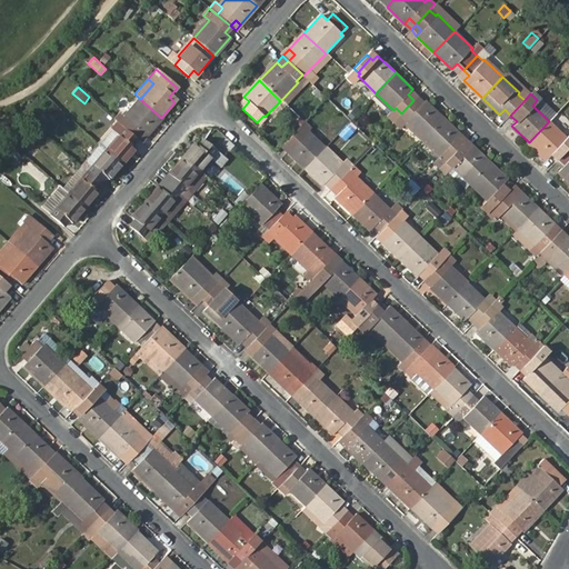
[(423,103),(417,97),(413,100),(420,106),(423,103)]
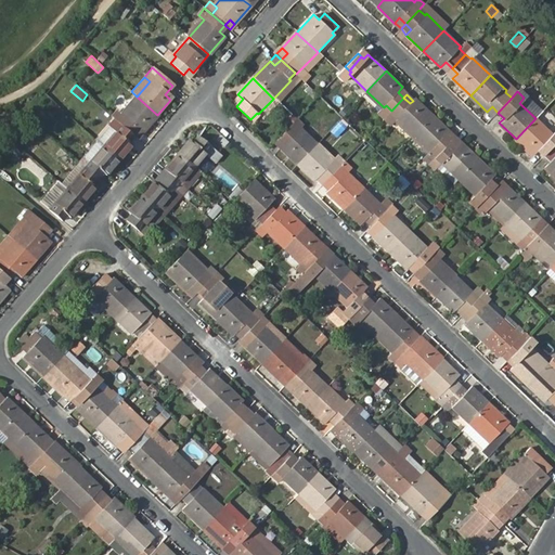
[(141,133),(157,115),(137,97),(116,121),(130,134),(136,128),(141,133)]
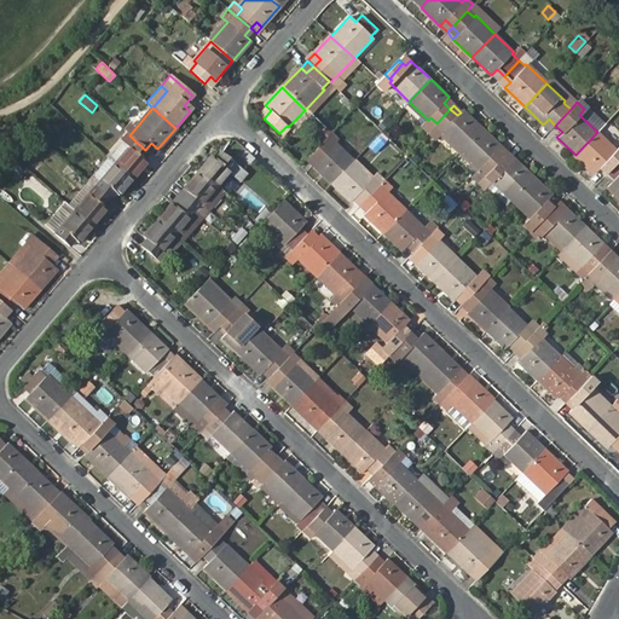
[(461,150),(481,128),(462,110),(461,113),(457,115),(450,109),(437,123),(429,131),(437,137),(441,132),(461,150)]
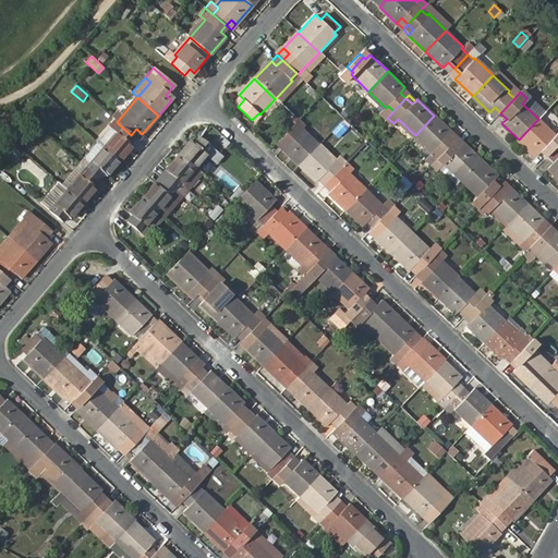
[(450,131),(434,116),(415,135),(432,152),(427,155),(434,161),(452,142),(446,136),(450,131)]
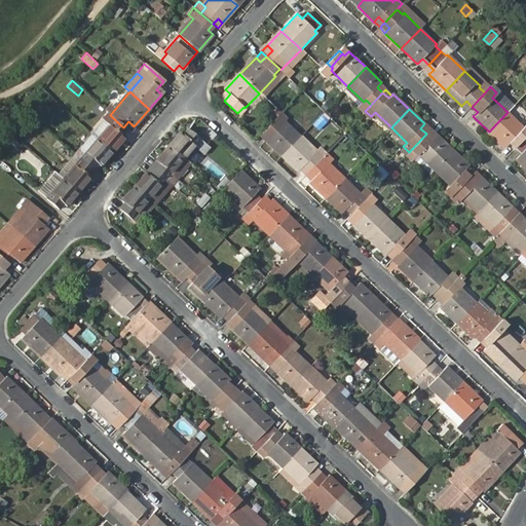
[(508,112),(489,132),(504,147),(510,142),(515,148),(525,136),(525,132),(522,128),(523,127),(508,112)]
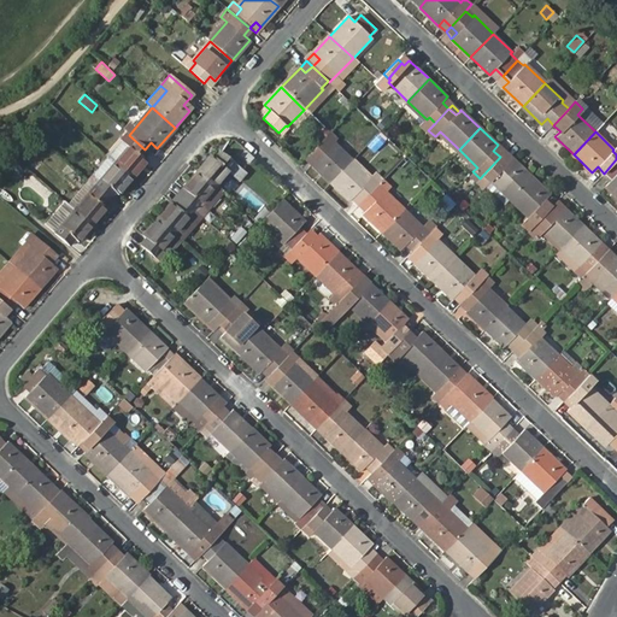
[(113,164),(131,178),(145,163),(142,159),(148,152),(145,150),(129,135),(128,134),(119,142),(127,148),(113,164)]
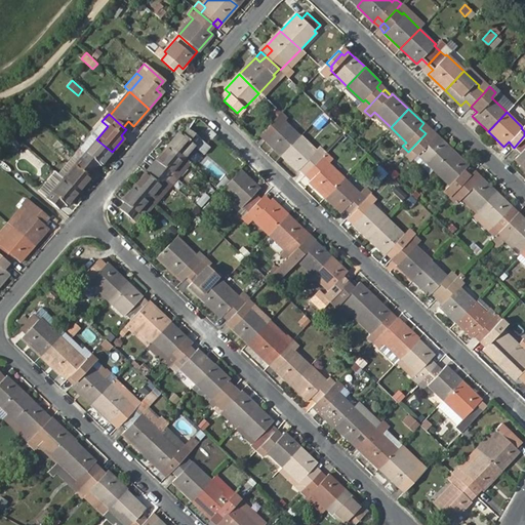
[(276,117),(264,130),(269,135),(265,140),(281,156),(299,136),(283,121),(282,122),(276,117)]
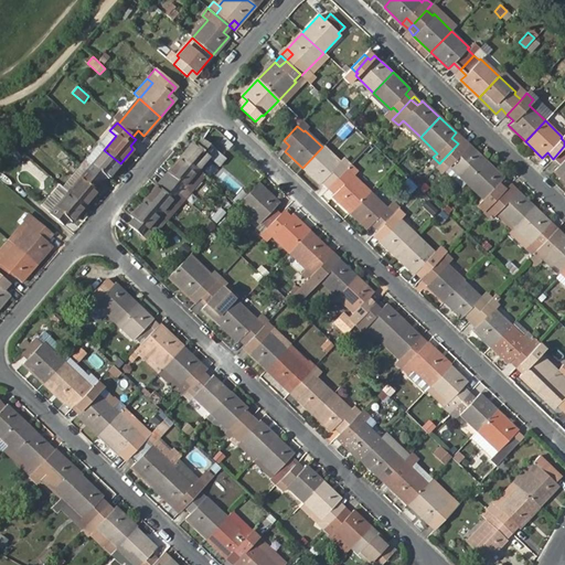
[(116,136),(109,130),(98,144),(104,150),(116,136)]
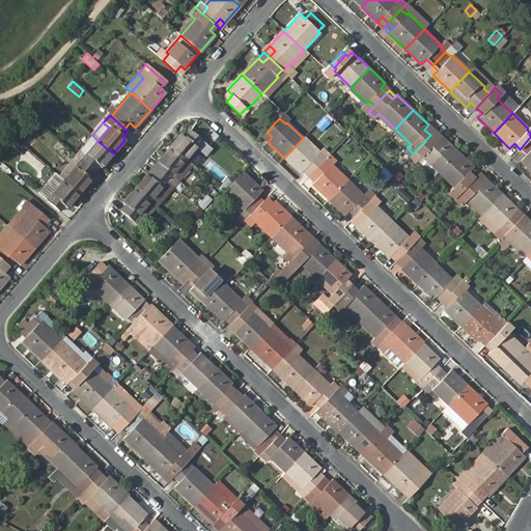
[(128,131),(130,134),(135,128),(130,122),(124,129),(128,131)]
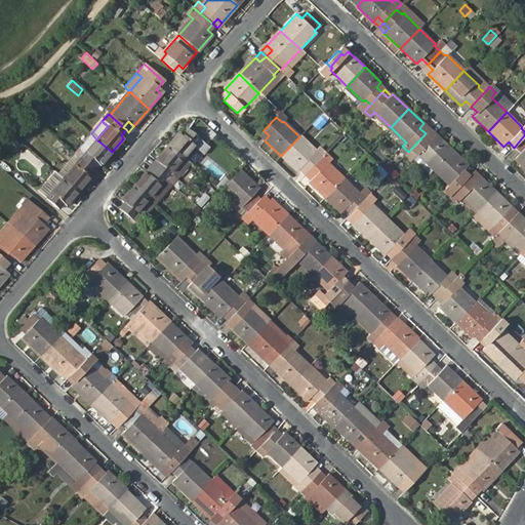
[(426,133),(430,129),(423,123),(419,128),(426,133)]
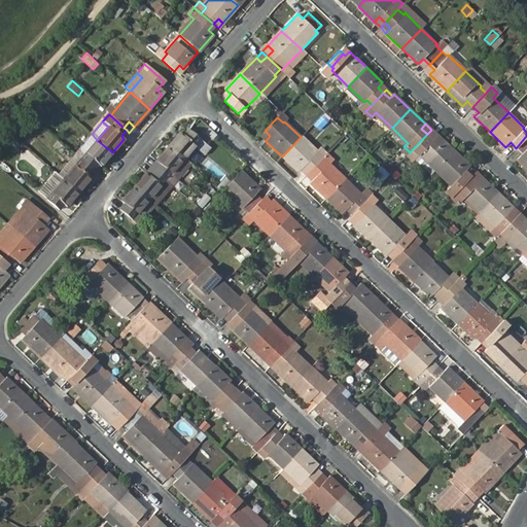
[(179,132),(167,146),(182,160),(200,140),(187,129),(182,135),(179,132)]
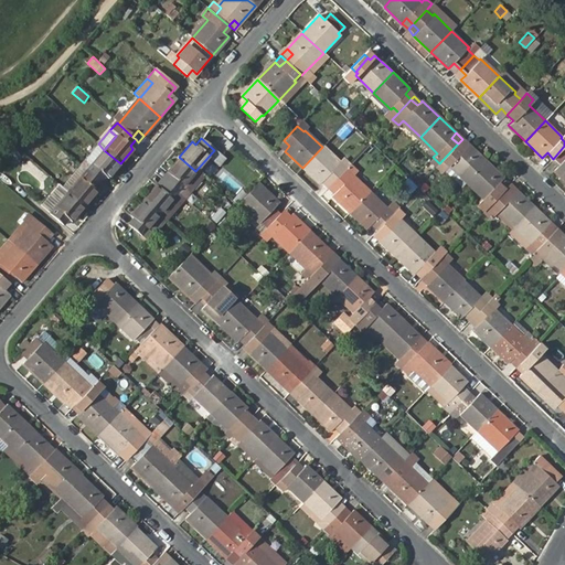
[(468,144),(462,139),(458,144),(464,149),(468,144)]
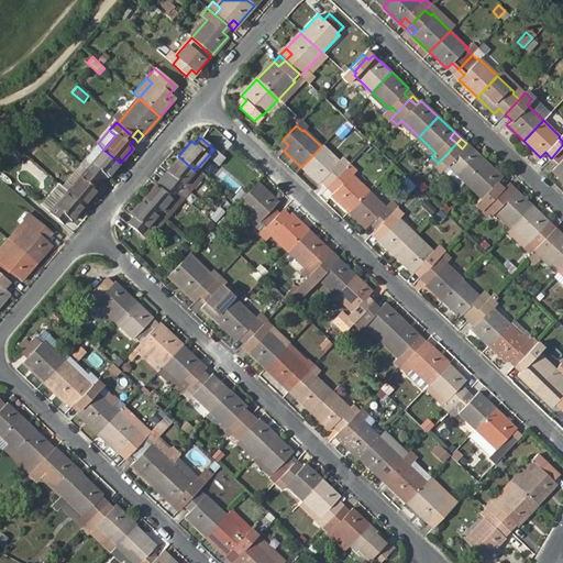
[(98,143),(79,165),(86,170),(103,150),(98,143)]
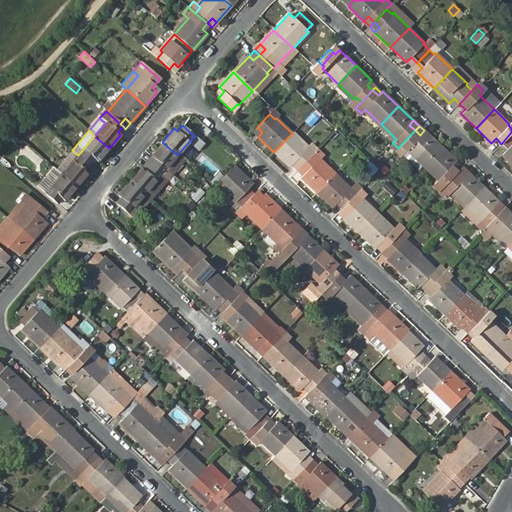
[(423,164),(440,146),(424,130),(420,135),(415,130),(398,148),(403,153),(419,168),(423,164)]
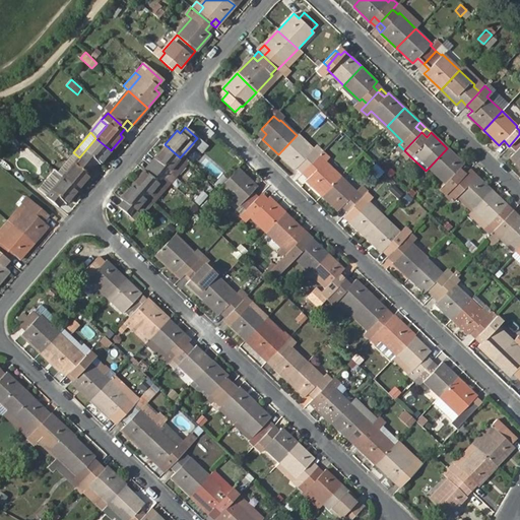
[(519,134),(509,146),(514,151),(510,155),(519,165),(519,134)]
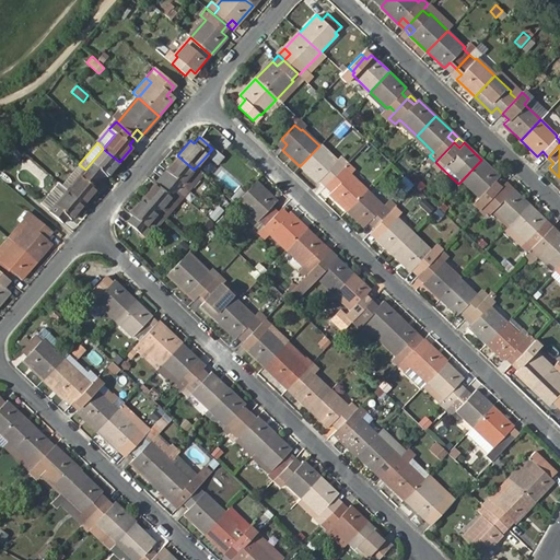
[(319,146),(300,166),(317,183),(322,177),(328,183),(341,168),(335,164),(337,162),(319,146)]
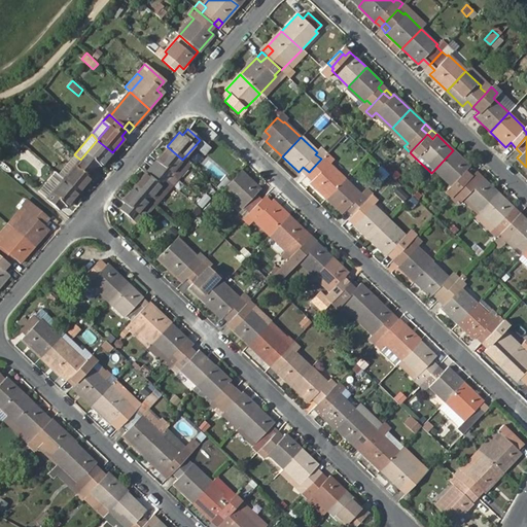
[(80,160),(93,170),(97,164),(100,167),(112,152),(97,140),(80,160)]
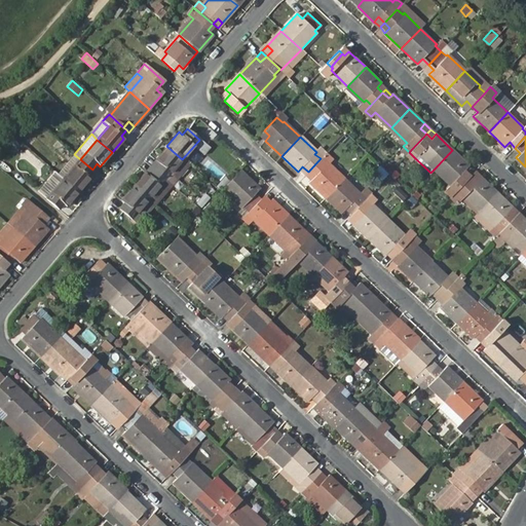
[(182,159),(166,146),(154,160),(157,163),(152,170),(164,180),(171,185),(176,179),(170,174),(182,159)]
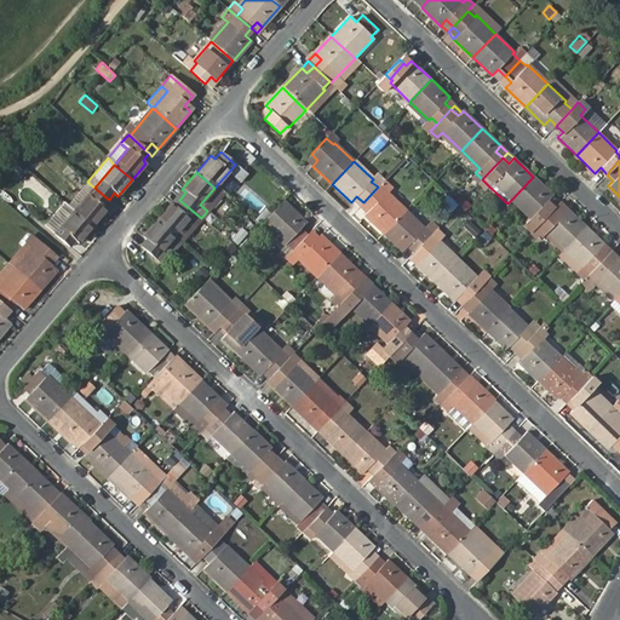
[(540,222),(555,207),(547,201),(552,195),(533,177),(512,199),(532,217),(534,214),(540,222)]
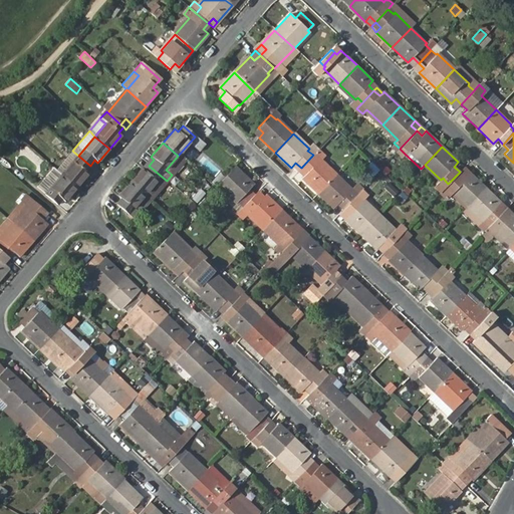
[(301,178),(317,194),(335,174),(319,159),(318,160),(313,155),(301,168),(306,173),(301,178)]
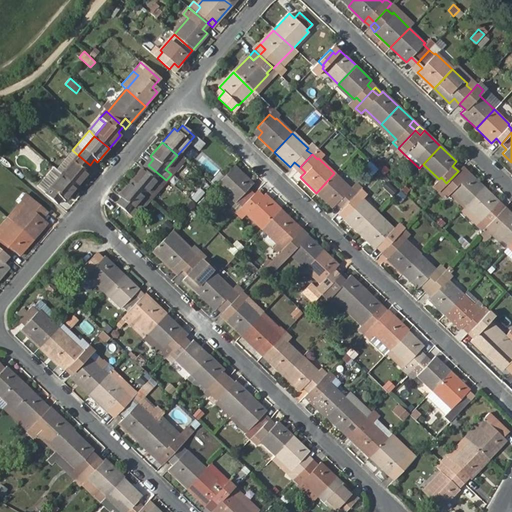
[(62,174),(76,187),(87,173),(84,171),(90,165),(78,155),(62,174)]
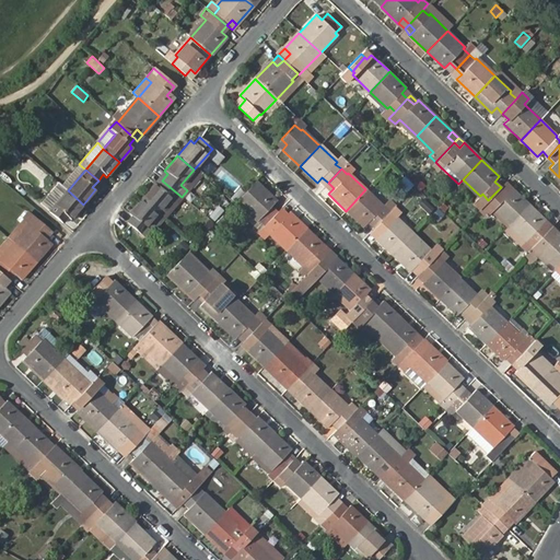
[(181,185),(187,190),(200,175),(194,170),(181,185)]
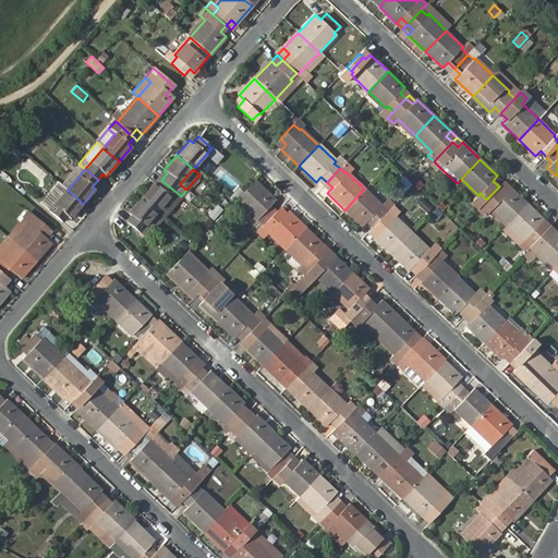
[(316,182),(322,187),(327,182),(320,177),(316,182)]
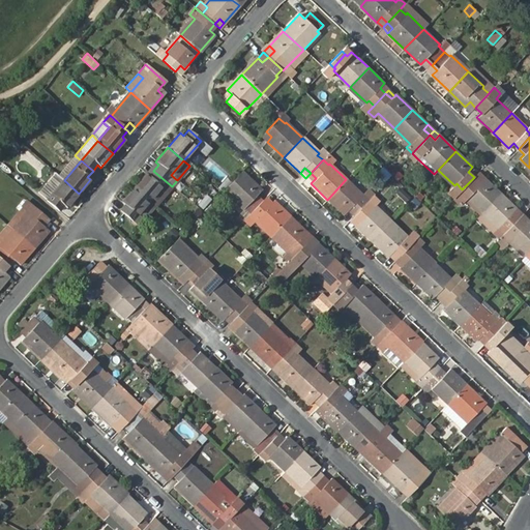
[(377,176),(387,182),(392,173),(382,168),(377,176)]
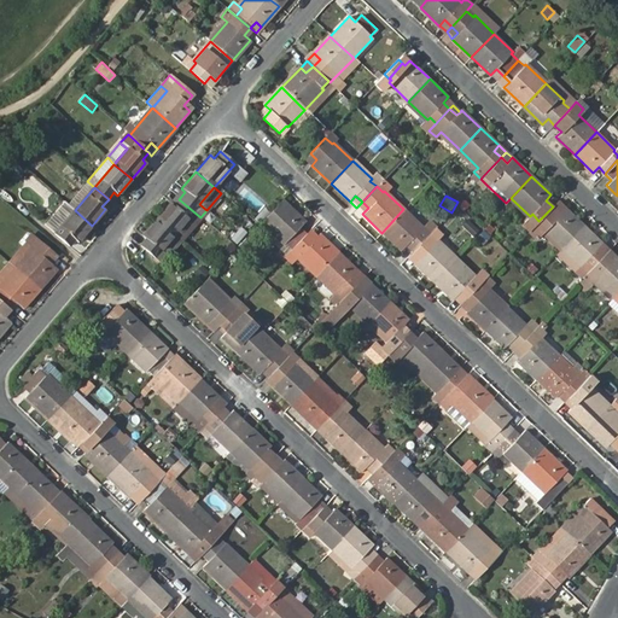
[(170,202),(156,220),(174,234),(193,211),(179,199),(174,205),(170,202)]
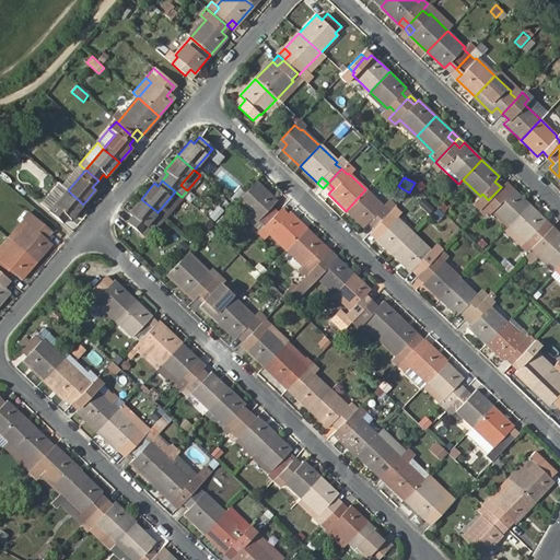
[(276,200),(255,181),(235,201),(256,221),(257,220),(264,226),(277,211),(271,206),(276,200)]
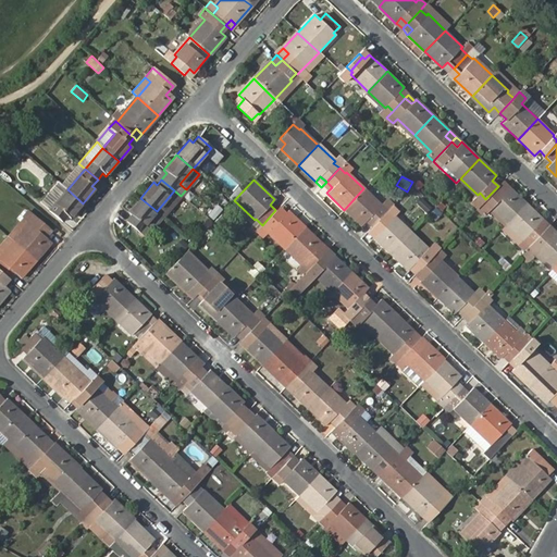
[(326,182),(321,187),(326,193),(332,187),(326,182)]
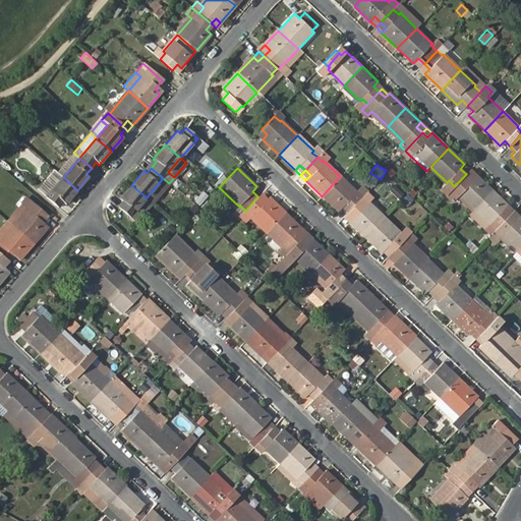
[(474,209),(491,190),(475,174),(470,179),(466,174),(454,186),(459,190),(457,193),(474,209)]
